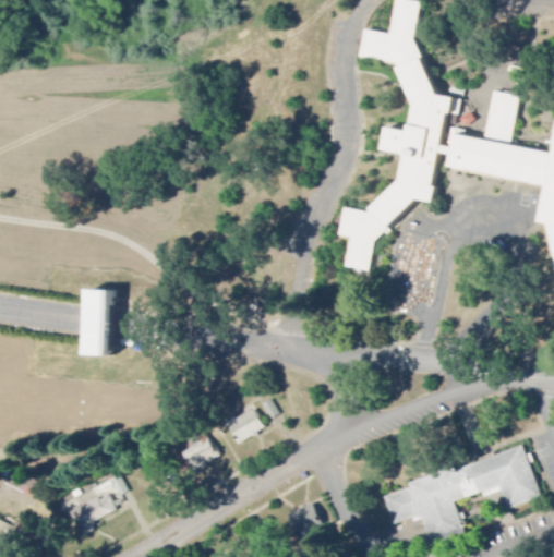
[(390,33),(395,2),(421,2),(416,39),(440,94),(461,98),(454,126),(482,135),(491,89),(521,97),(513,143),(552,152),(553,141),(553,261),(540,220),(546,189),(443,167),(436,204),(414,200),(372,244),(368,274),(340,268),(345,239),(344,208),(369,209),(402,180),(408,155),(382,149),(387,124),(410,130),(417,105),(397,67),(359,60),(365,27),(390,33)]
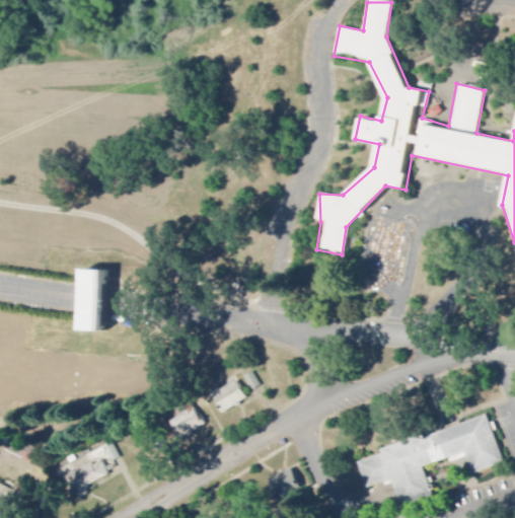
[(72,330),(103,331),(104,270),(74,270),(72,330)]
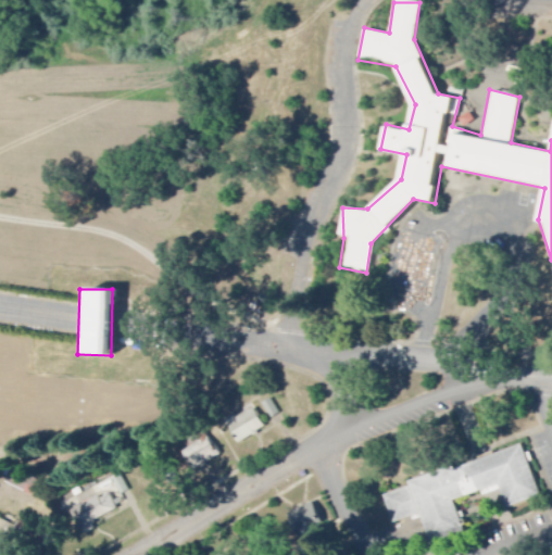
[(276,414),(267,399),(259,403),(267,418),(276,414)]
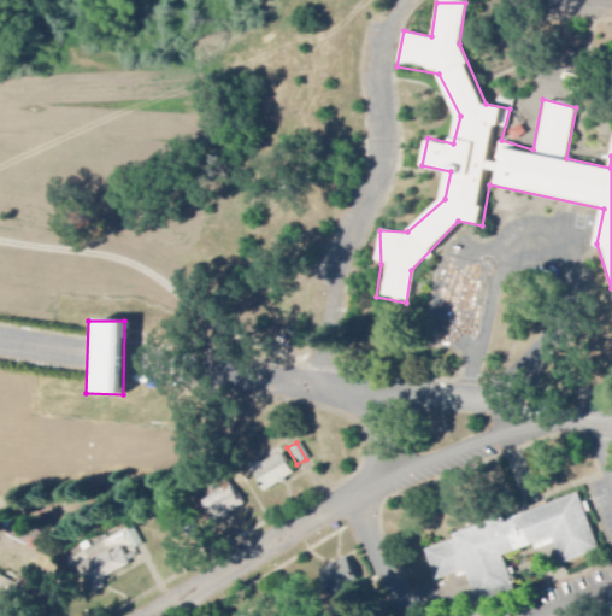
[(258,492),(289,477),(280,456),(248,469),(258,492)]
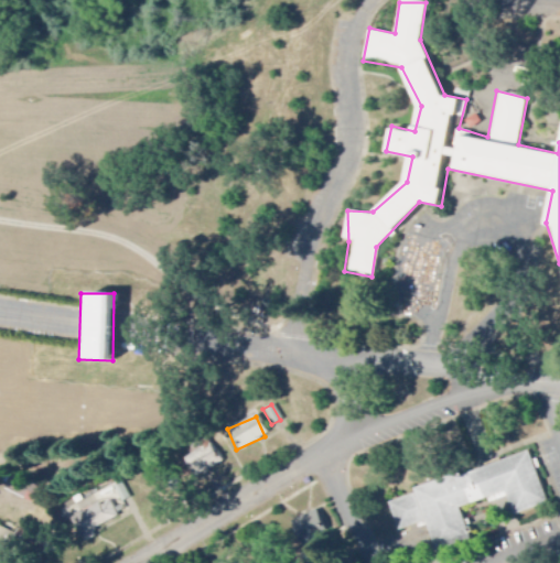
[(179,457),(191,479),(218,463),(207,442),(179,457)]
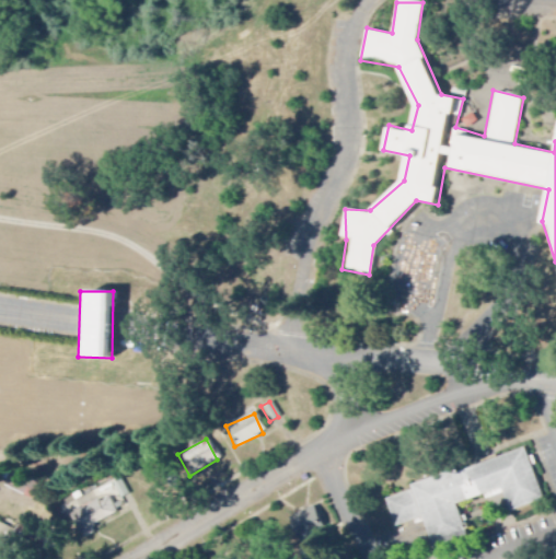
[(385,499),(522,445),(542,500),(510,514),(499,491),(459,509),(470,533),(432,548),(423,522),(395,531),(385,499)]
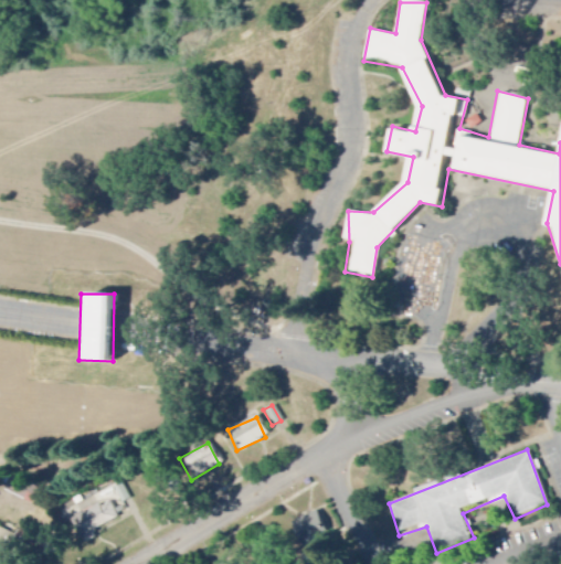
[(118,503),(127,499),(119,482),(110,487),(118,503)]
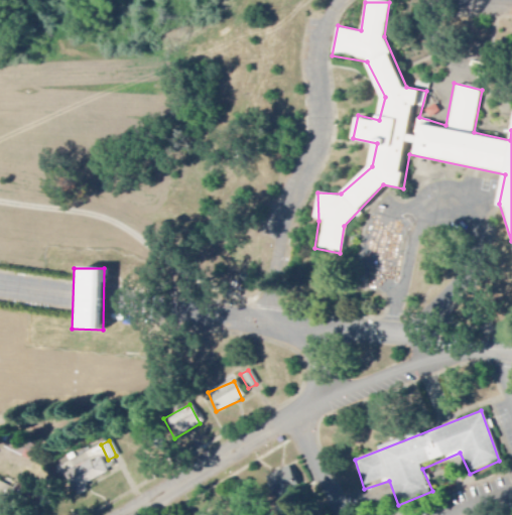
[(111,470),(104,456),(62,474),(73,497),(85,492),(81,483),(111,470)]
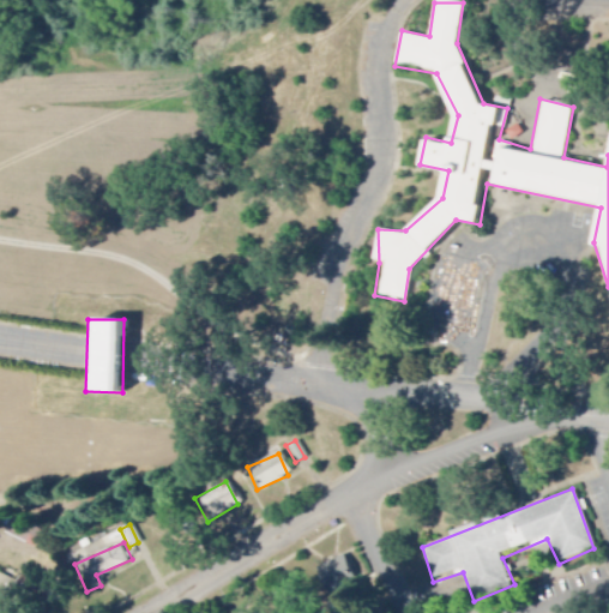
[(349,580),(342,557),(315,565),(323,588),(349,580)]
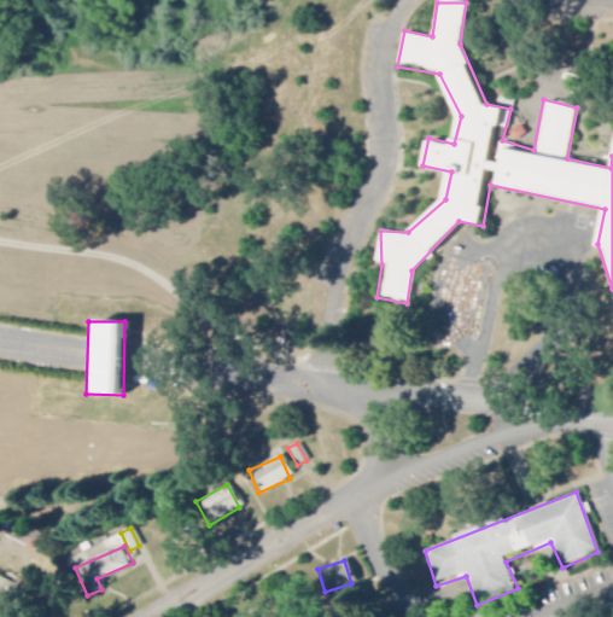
[(0,598),(5,600),(12,585),(0,578),(0,598)]
